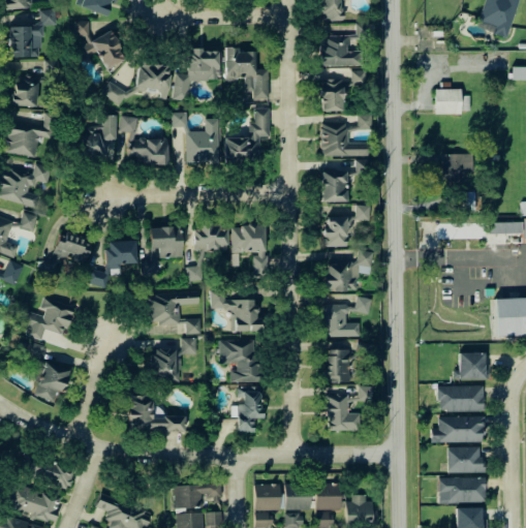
[(6,0),(7,9),(32,8),(31,0),(6,0)]
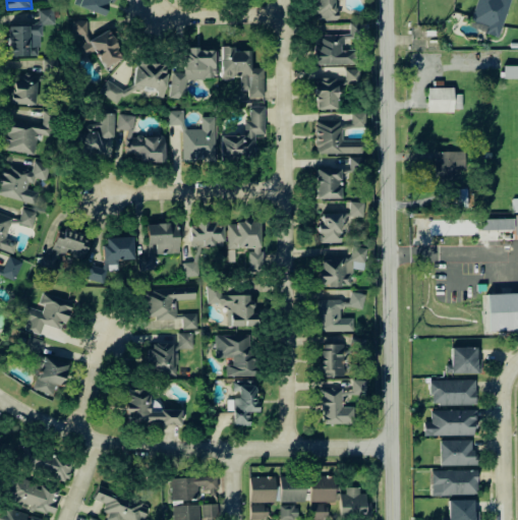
[(76,0),(75,5),(108,16),(113,0),(76,0)]
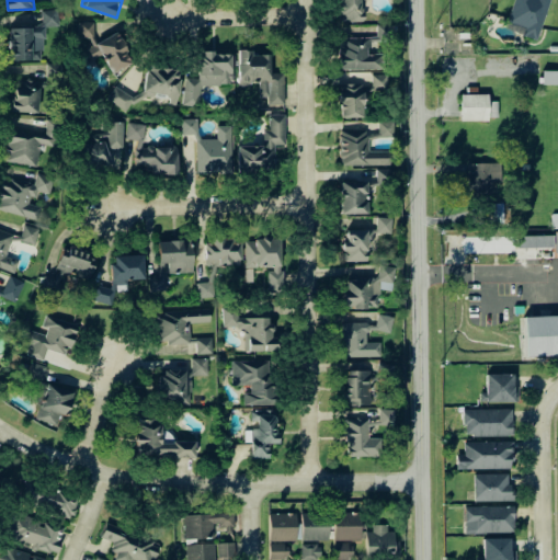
[(340,0),(340,21),(364,22),(364,0),(340,0)]
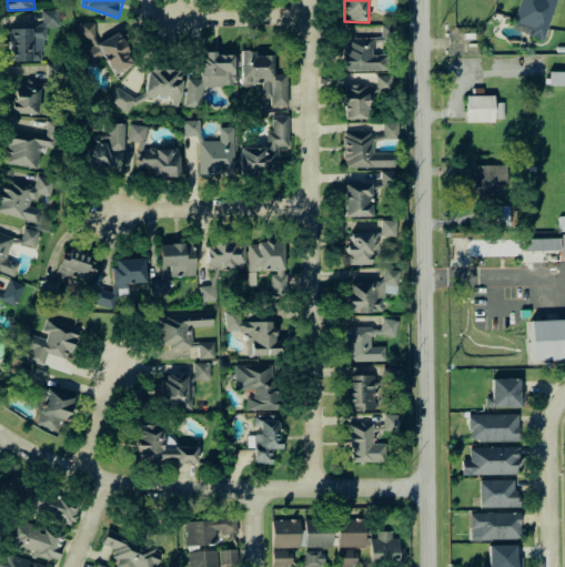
[(521,0),(514,22),(532,29),(530,37),(543,41),(556,0),(521,0)]
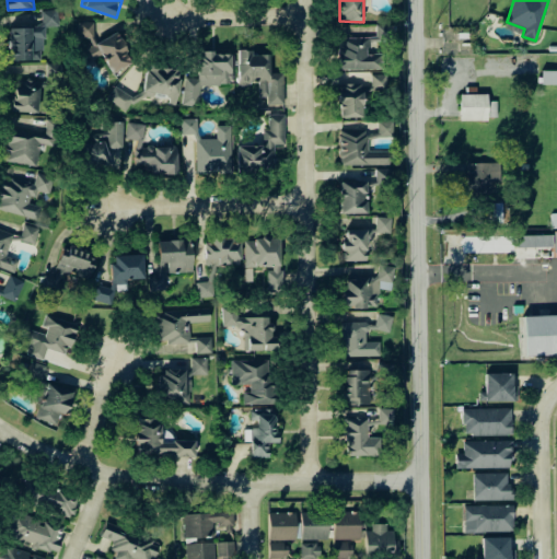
[(12,61),(46,60),(45,27),(60,26),(60,10),(44,11),(44,27),(10,28),(12,61)]
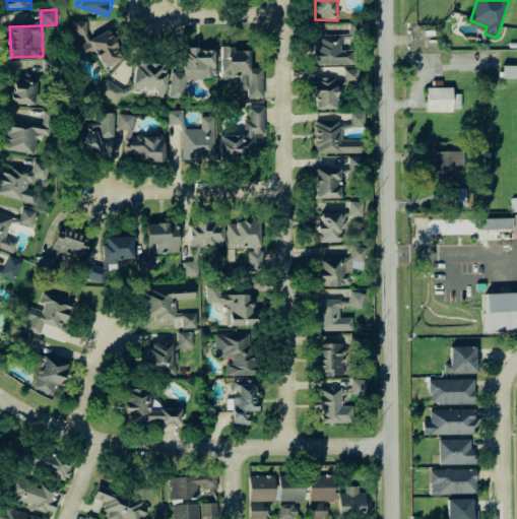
[(105,68),(125,58),(110,29),(91,40),(89,34),(88,20),(75,20),(75,36),(83,36),(83,48),(87,56),(97,51),(105,68)]
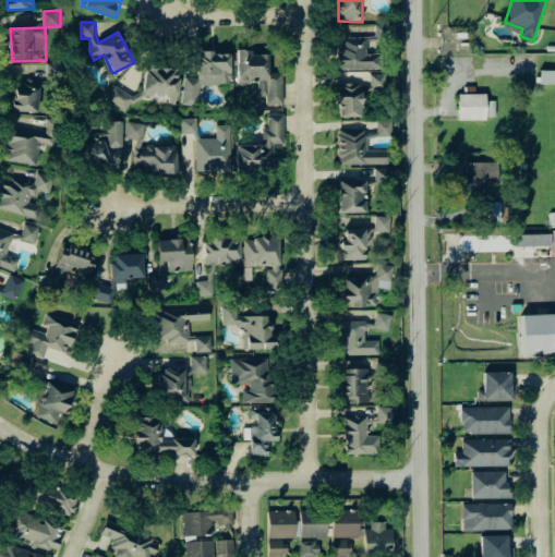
[(341,70),(381,70),(381,55),(370,55),(370,43),(390,41),(390,25),(377,25),(377,38),(341,38),(341,70)]
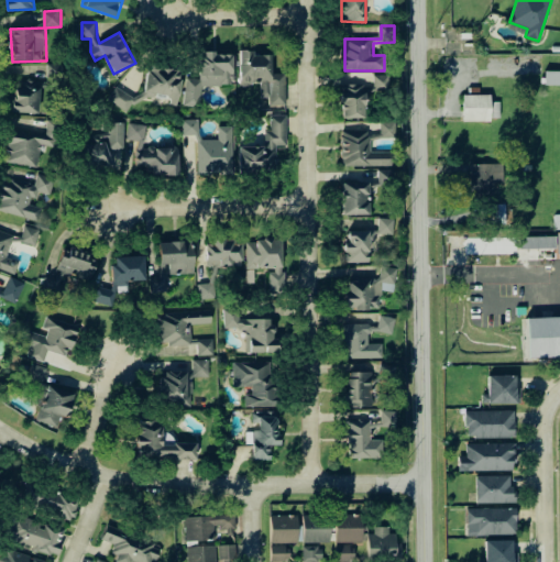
[(286,107),(287,74),(273,74),(273,55),(254,55),(254,51),(241,51),(241,86),(261,86),(261,107),(286,107)]
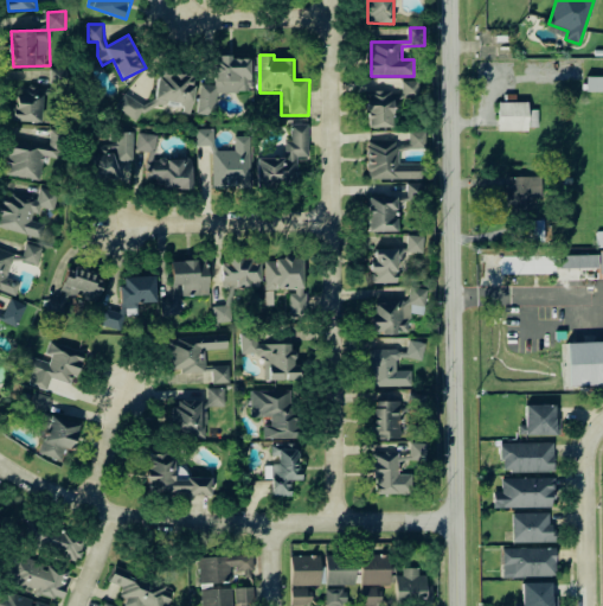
[(252,58),(218,57),(217,84),(201,84),(200,115),(218,115),(218,93),(251,93),(252,58)]
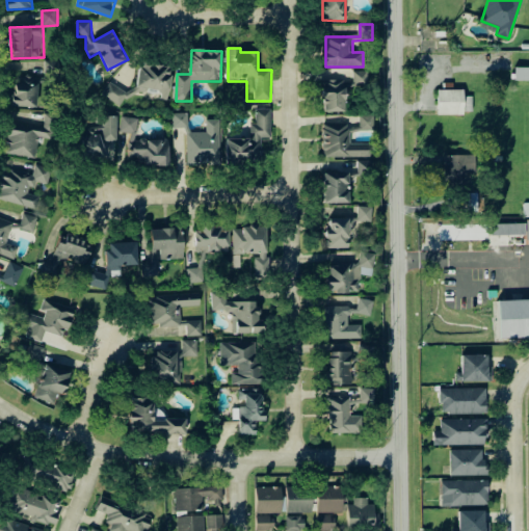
[(61,61),(46,60),(46,76),(60,77),(61,61)]
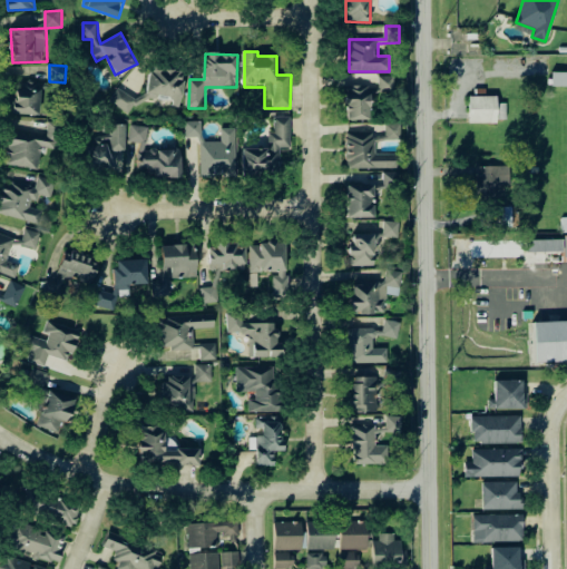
[(182,107),(184,71),(150,69),(148,97),(139,96),(138,99),(173,101),(173,106),(182,107)]
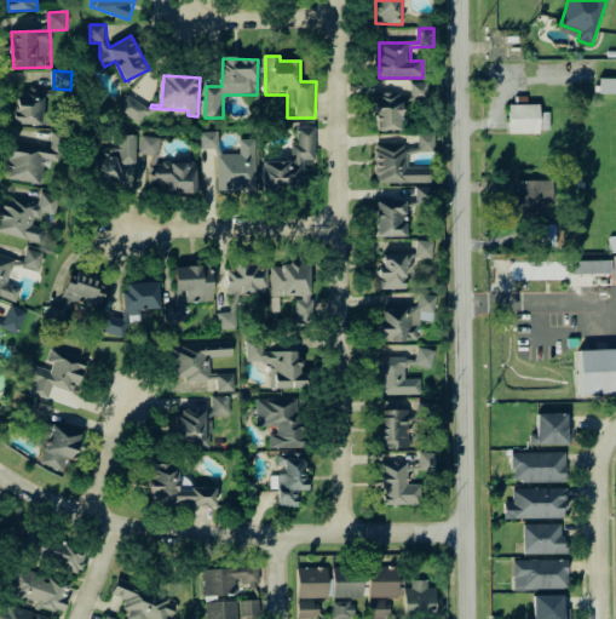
[(615,78),(598,78),(598,93),(615,93),(615,78)]
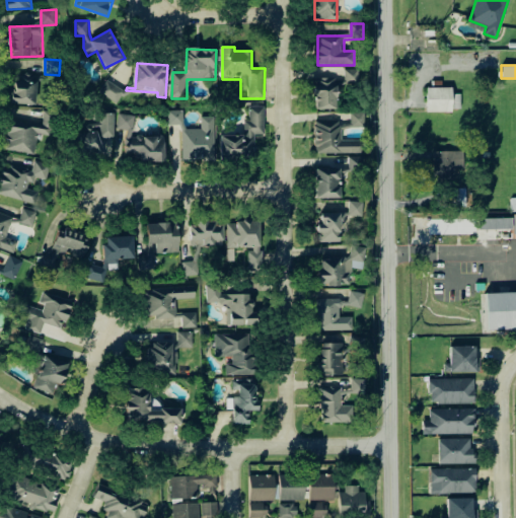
[(345,84),(360,84),(360,69),(345,69),(345,84)]
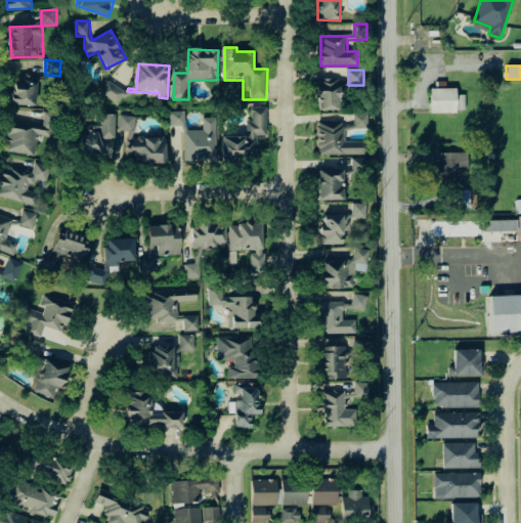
[(12,104),(37,105),(38,75),(13,74),(12,104)]
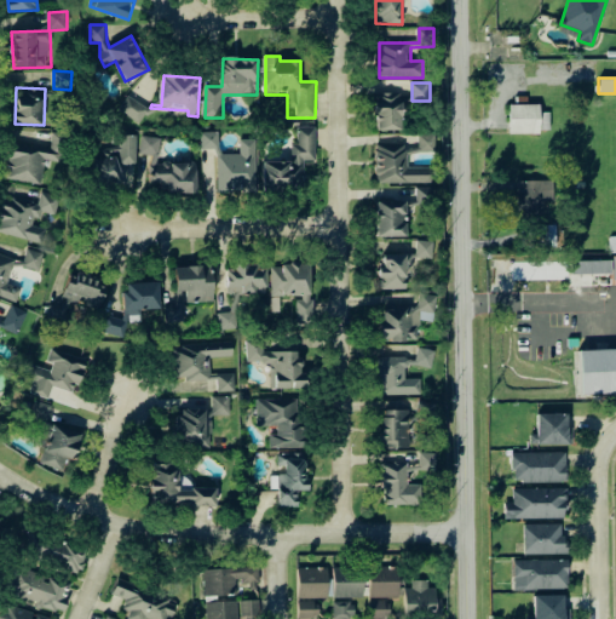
[(402,131),(403,93),(378,92),(378,130),(402,131)]
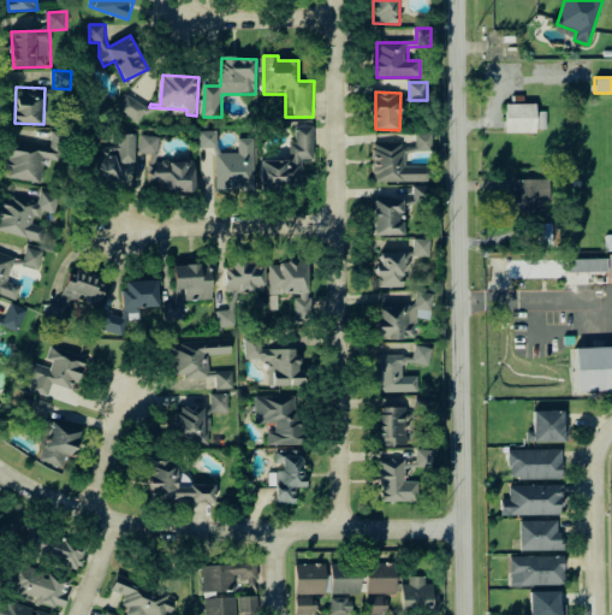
[(141,123),(149,108),(128,95),(118,110),(141,123)]
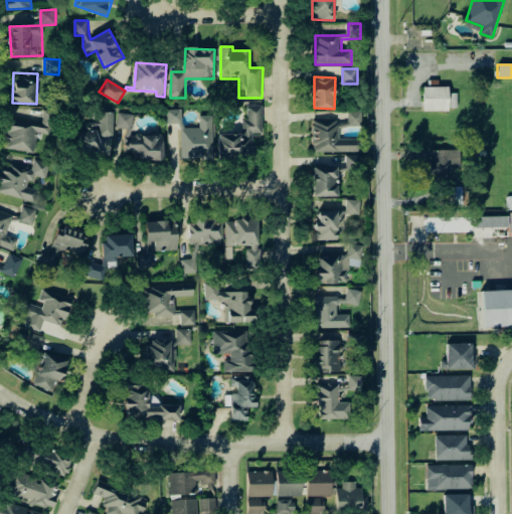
[(448,87),(421,87),(422,111),(448,111),(448,87)]
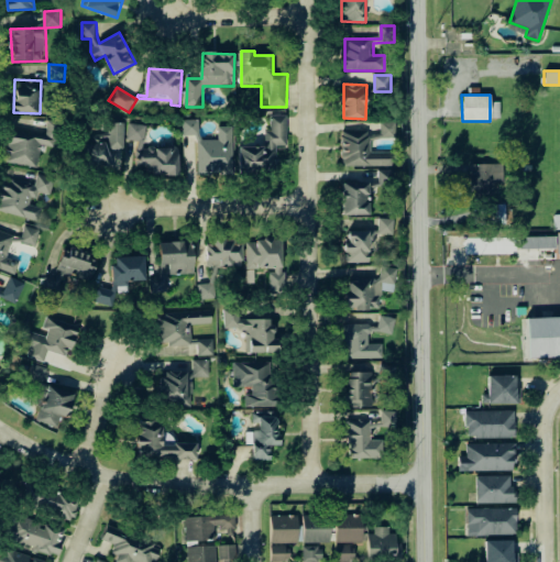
[(287,116),(272,116),(272,131),(266,131),(266,147),(240,147),(240,172),(277,172),(277,146),(287,146),(287,116)]
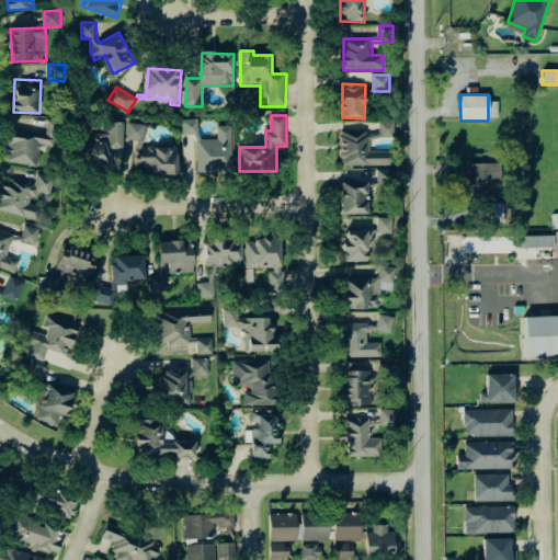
[(38,167),(42,145),(57,147),(60,121),(49,120),(47,134),(12,128),(7,162),(38,167)]
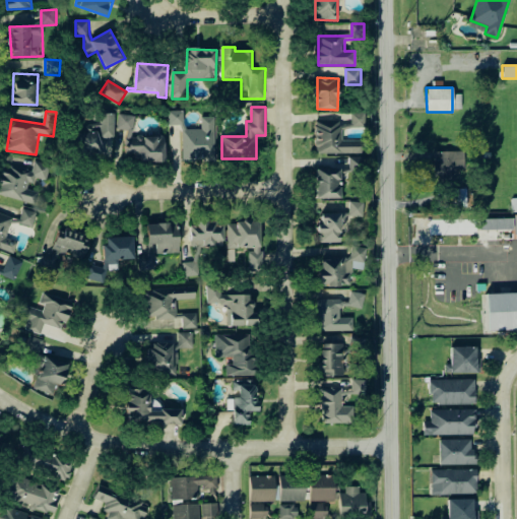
[(185,111),(170,112),(170,125),(185,124),(185,111)]
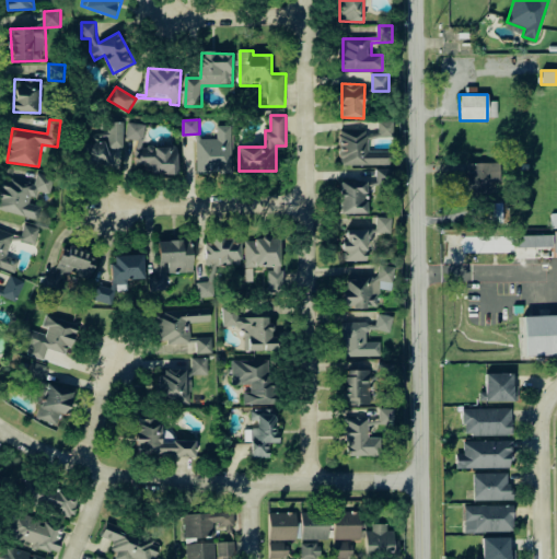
[(395,138),(395,120),(380,121),(380,130),(369,131),(369,138),(395,138)]
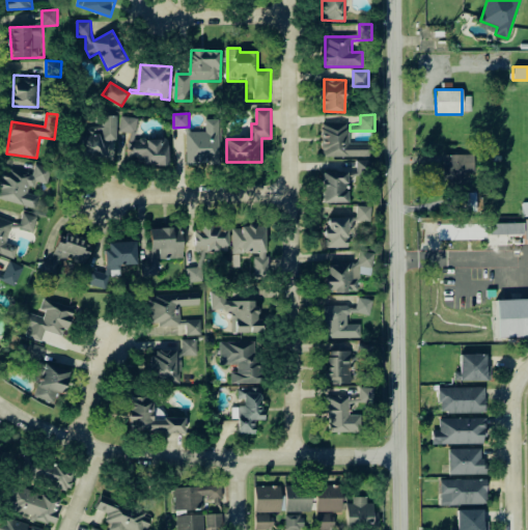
[(118,116),(103,116),(103,127),(91,127),(90,136),(82,136),(81,155),(117,156),(118,116)]
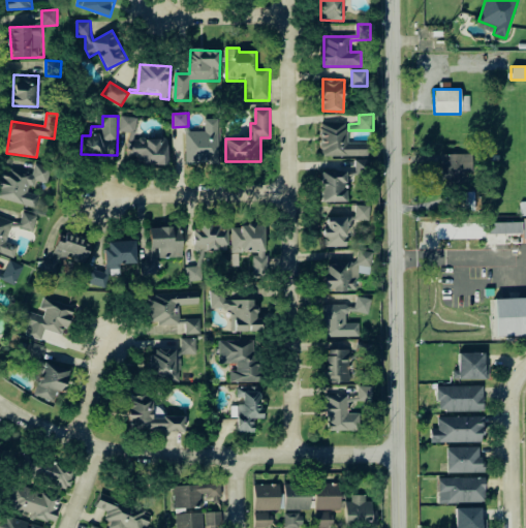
[(168,138),(137,138),(137,117),(121,117),(121,132),(129,132),(129,157),(140,156),(140,165),(168,165),(168,138)]
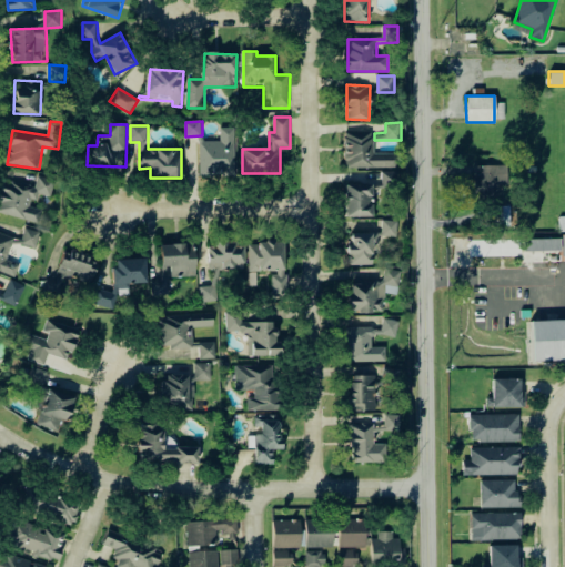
[(201,173),(234,174),(235,129),(222,129),(221,142),(201,142),(201,173)]
